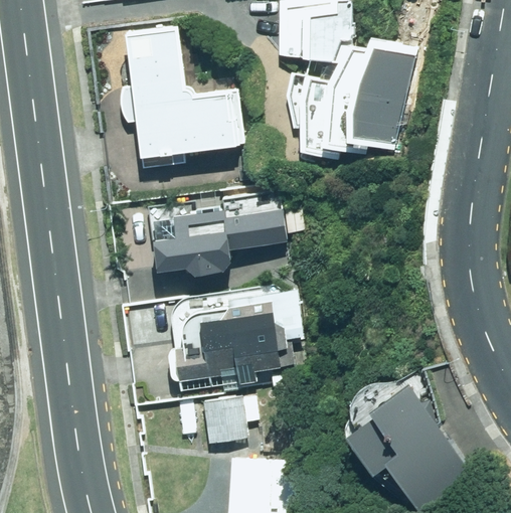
[(277,0),(275,54),(298,55),(298,60),(333,61),(334,39),(352,40),(353,0),(277,0)]
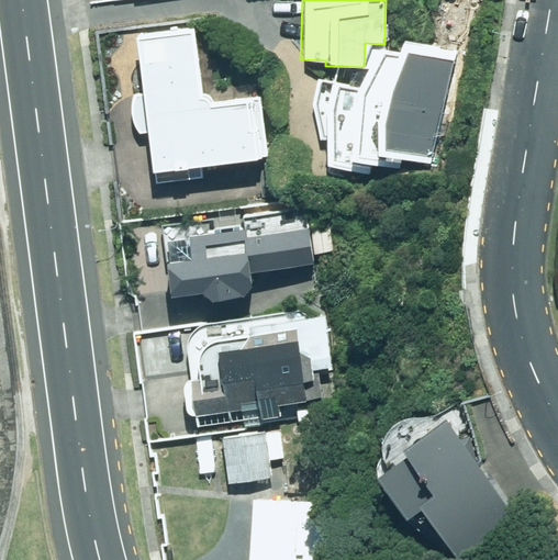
[(212,102),(203,25),(145,33),(162,172),(267,159),(260,97),(212,102)]
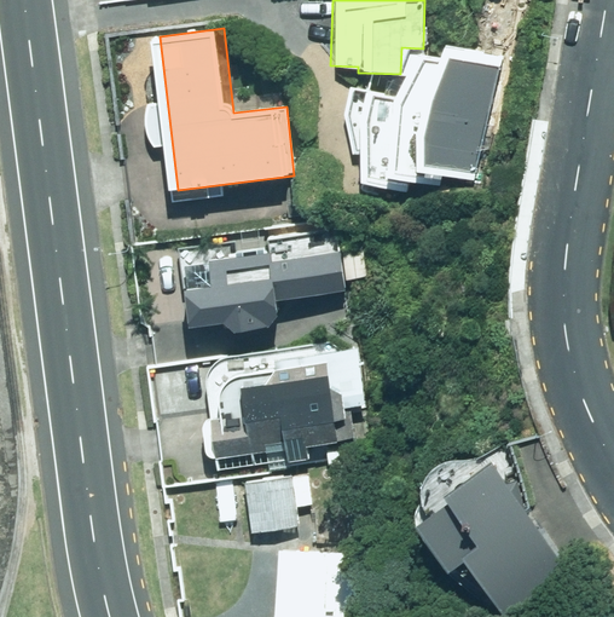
[(359,189),(410,189),(410,184),(441,185),(441,179),(476,179),(507,53),(439,46),(438,58),(415,56),(393,92),(346,87),(345,121),(359,189)]
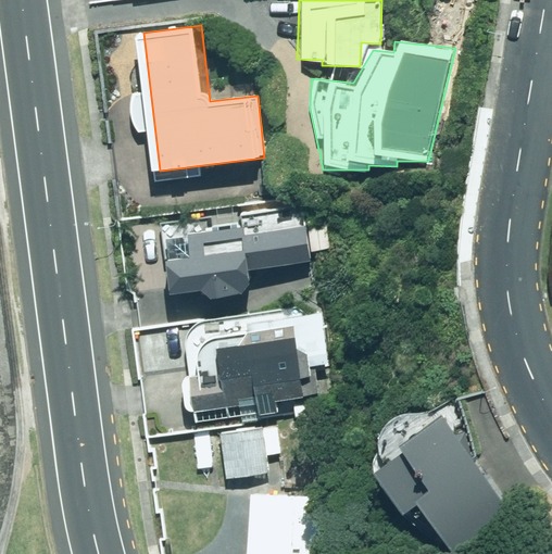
[(302,221),(251,226),(252,231),(241,234),(240,227),(166,236),(168,260),(154,261),(159,297),(242,287),(240,271),(308,263),(302,221)]
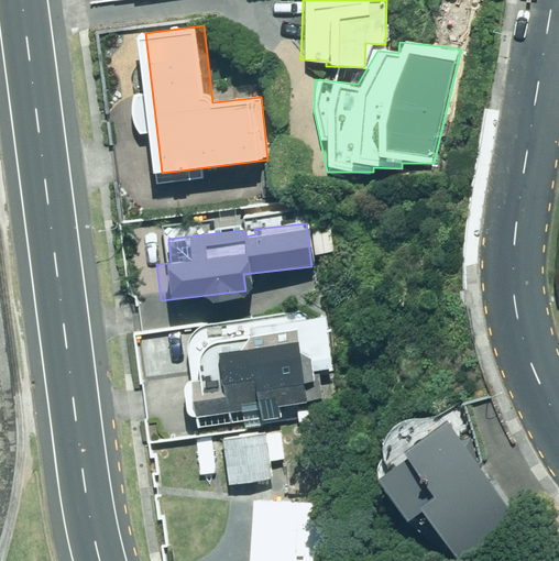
[(196,420),(308,408),(305,378),(337,374),(330,307),(185,322),(196,420)]
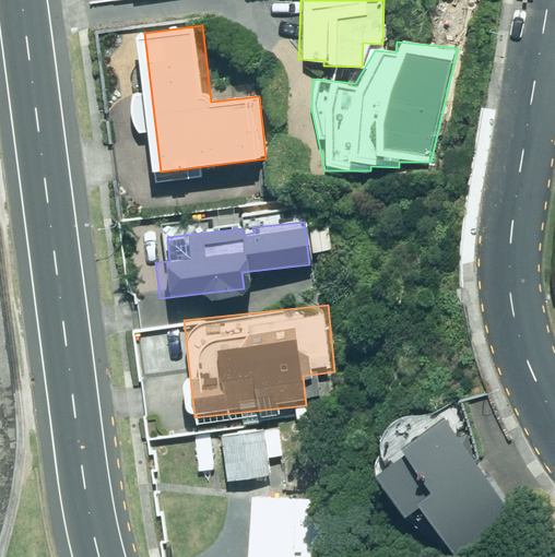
[(436,424),(358,485),(396,522),(405,513),(440,556),(463,556),(511,519),(436,424)]
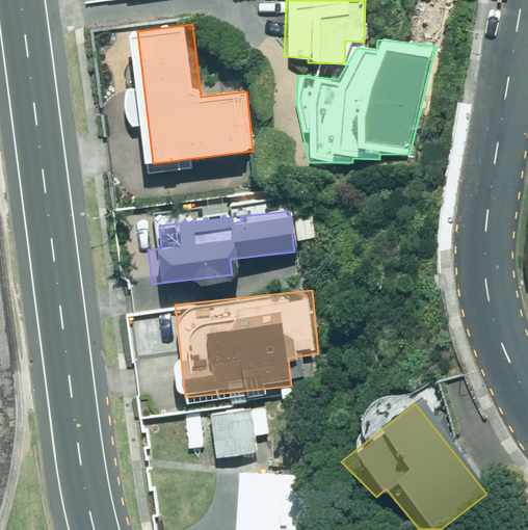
[(255,406),(213,411),(217,455),(259,451),(255,406)]
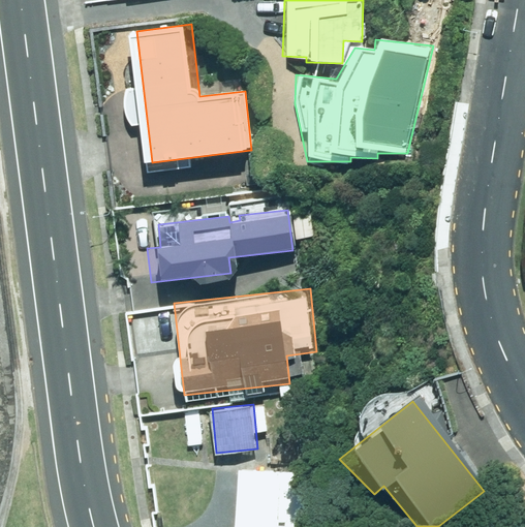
[(228,526),(304,526),(305,468),(230,466),(228,526)]
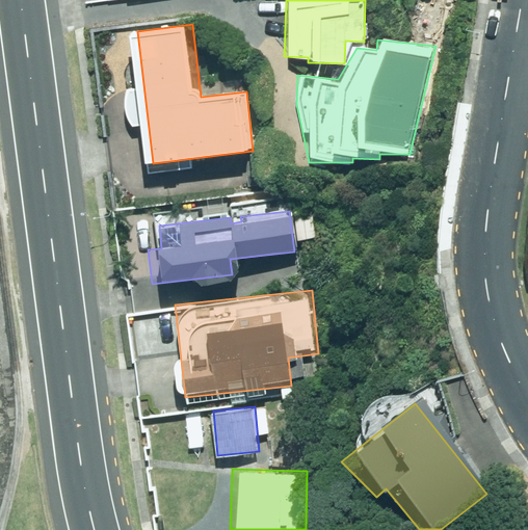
All buildings are outlined.
